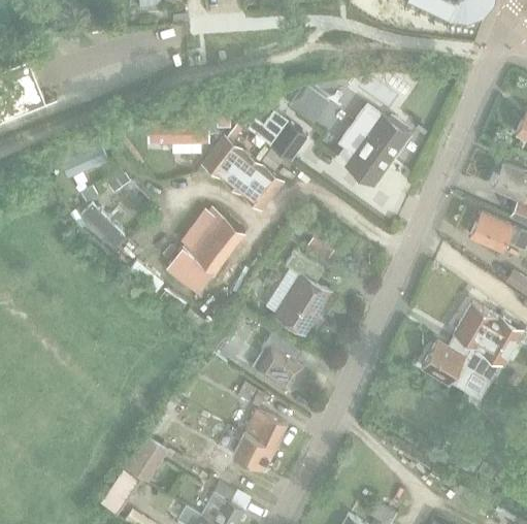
[(407,0),(407,2),(450,22),(467,25),(483,19),(493,6),(494,0),(407,0)]
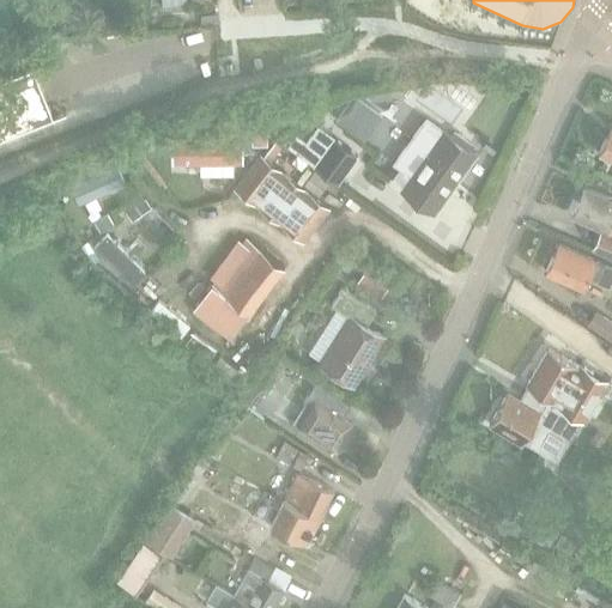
[(32,67),(0,79),(0,138),(52,117),(32,67)]
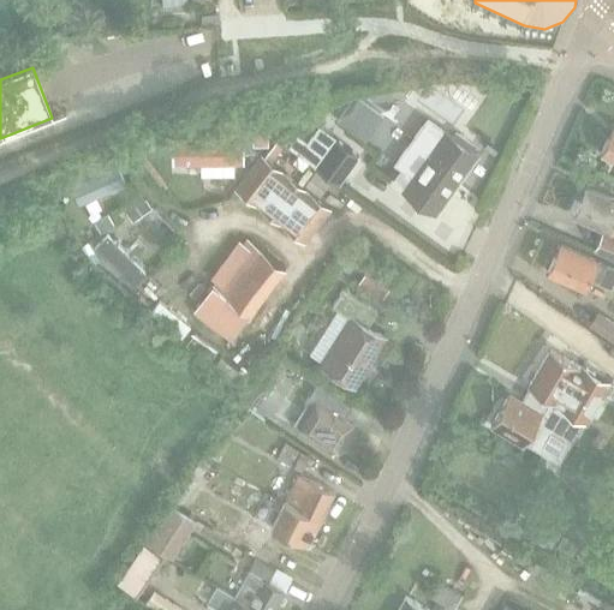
[(490,91),(481,105),(493,113),(502,100),(490,91)]
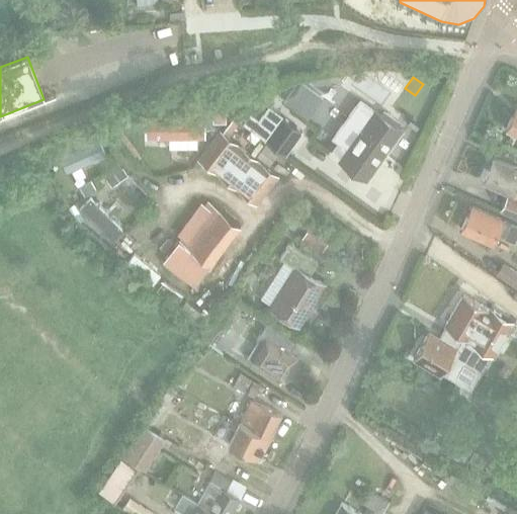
[(383,112),(381,115),(366,105),(329,157),(367,184),(405,133),(397,126),(399,123),(383,112)]
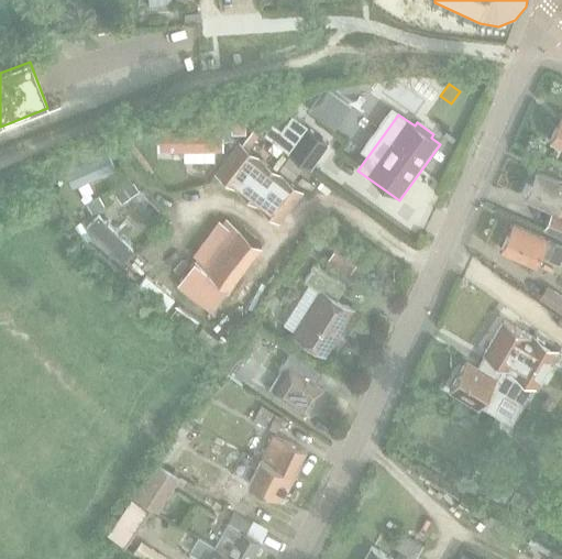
[(561,119),(550,144),(561,150),(561,119)]
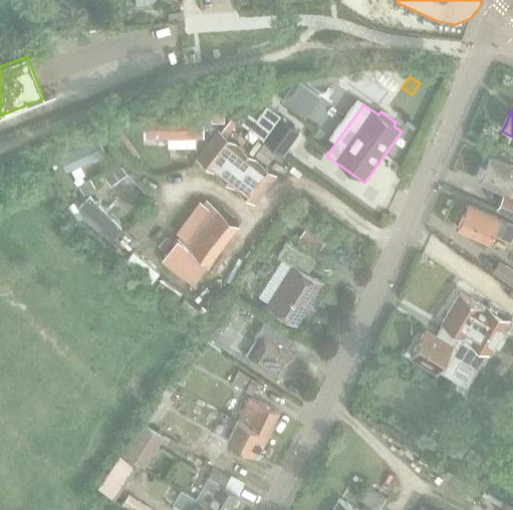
[(187,116),(154,117),(154,130),(187,130),(187,116)]
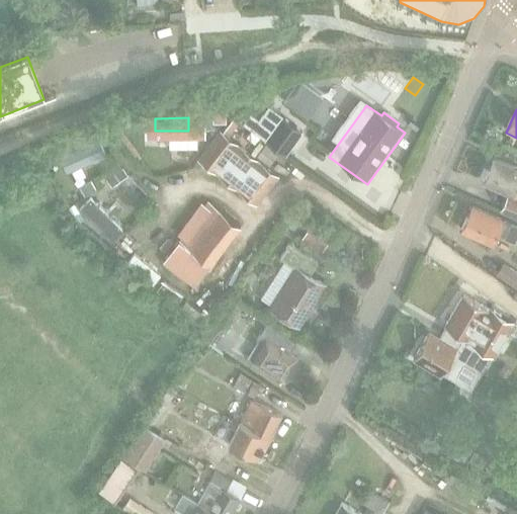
[(264,144),(286,159),(304,134),(282,118),(264,144)]
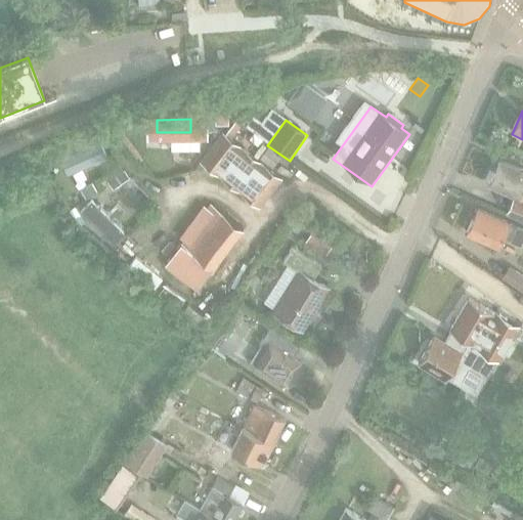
[(200,165),(258,210),(279,183),(221,137),(200,165)]
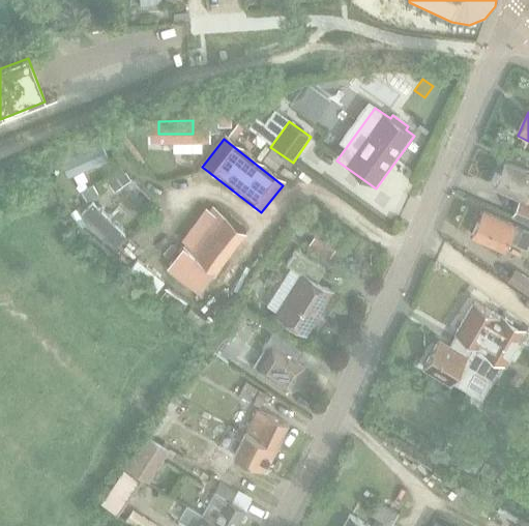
[(97,148),(65,163),(69,173),(101,158),(97,148)]
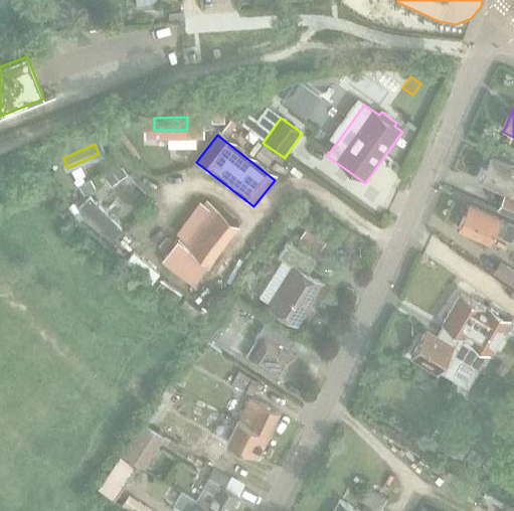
[(513,170),(491,159),(480,184),(504,195),(497,211),(513,219),(513,170)]
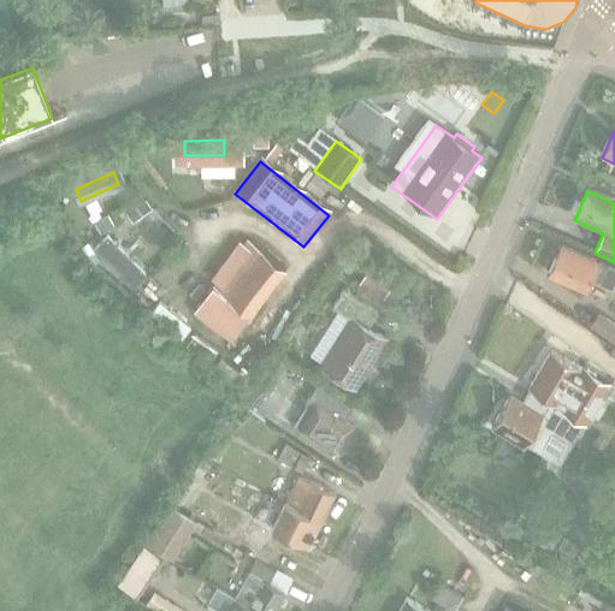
[(94,253),(132,289),(146,276),(108,238),(94,253)]
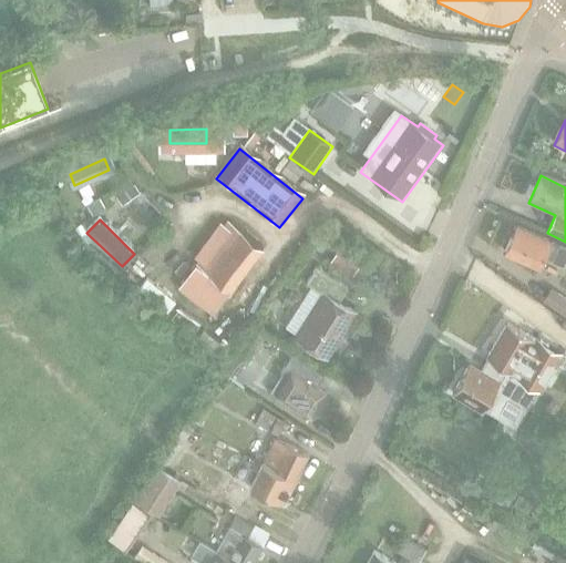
[(213,317),(264,251),(228,223),(225,227),(220,224),(195,259),(198,263),(178,290),(213,317)]
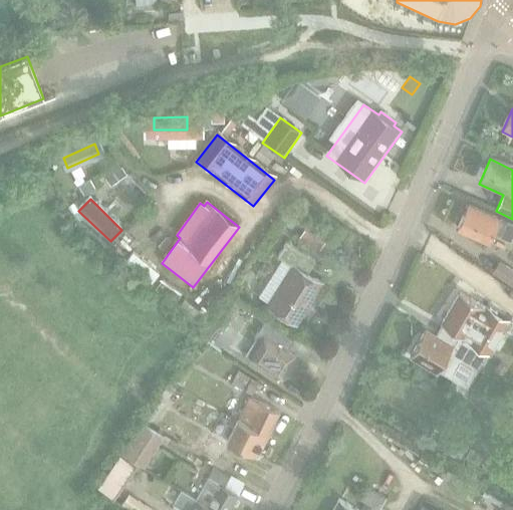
[(500,239),(511,244),(512,240),(512,226),(468,206),(458,231),(489,245),(495,232),(502,235),(500,239)]
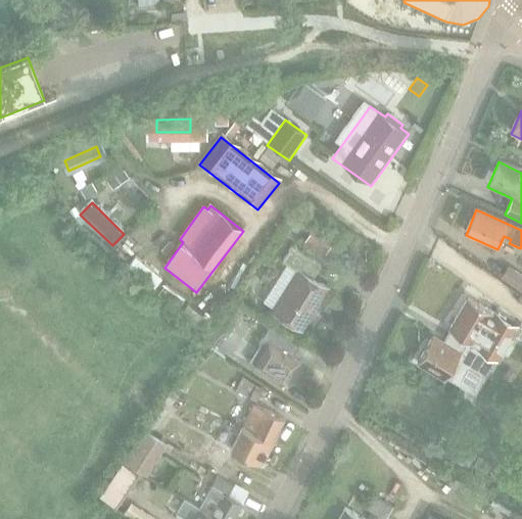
[(273,313),(301,331),(328,290),(313,281),(321,268),(292,249),(283,264),(298,273),(273,313)]
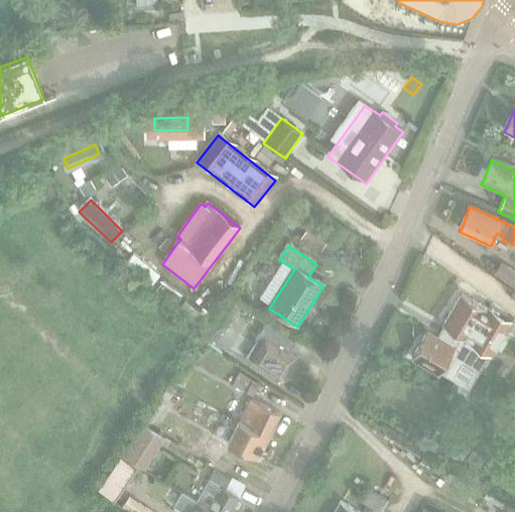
[(494,275),(514,289),(514,271),(502,263),(494,275)]
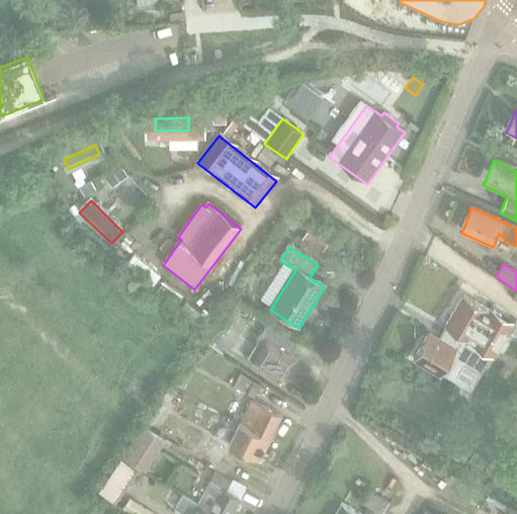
[(478,345),(484,349),(502,324),(466,300),(449,326),(465,337),(457,351),(470,358),(478,345)]
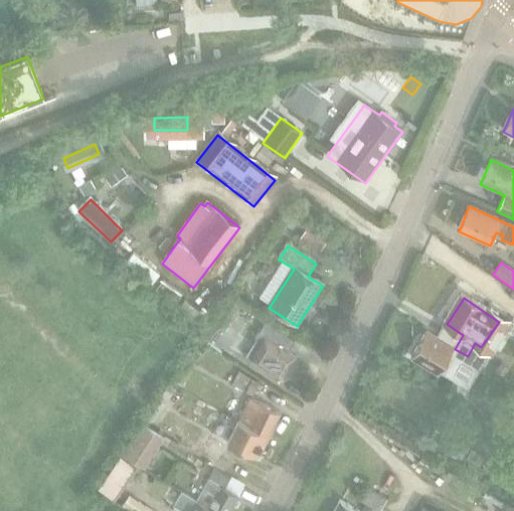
[(218,330),(224,334),(242,308),(228,299),(200,341),(207,345),(218,330)]
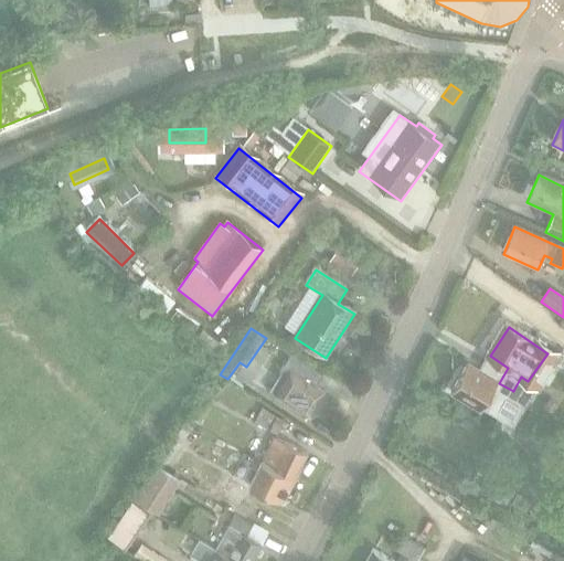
[(270,394),(308,417),(322,393),(316,389),(323,377),(291,356),(279,374),(282,376),(270,394)]
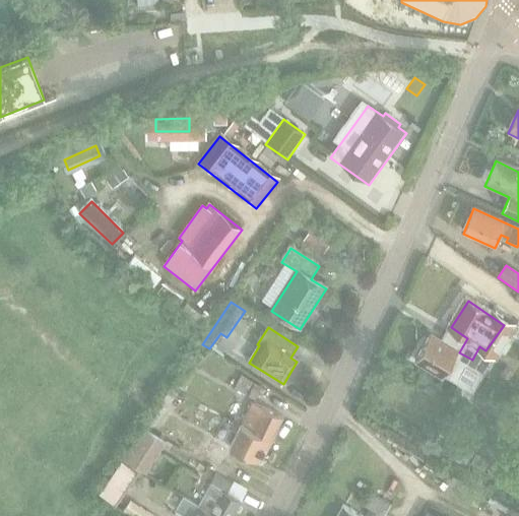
[(451,371),(458,375),(467,361),(432,339),(416,365),(444,382),(451,371)]
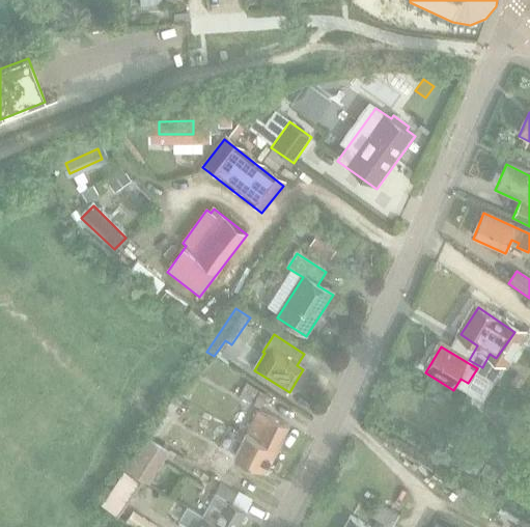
[(239,400),(250,407),(258,391),(247,385),(239,400)]
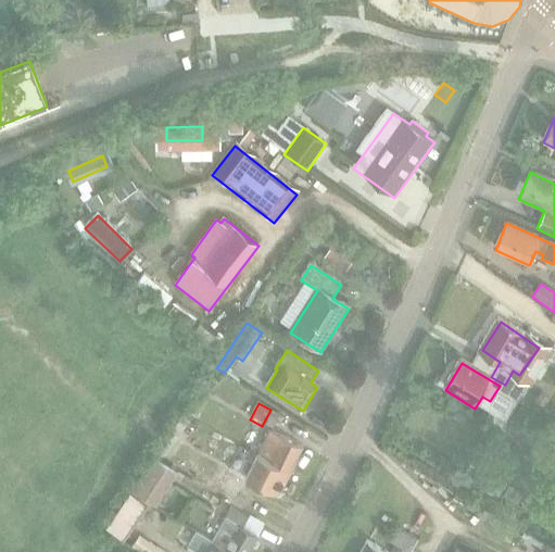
[(155,458),(164,463),(179,440),(171,435),(155,458)]
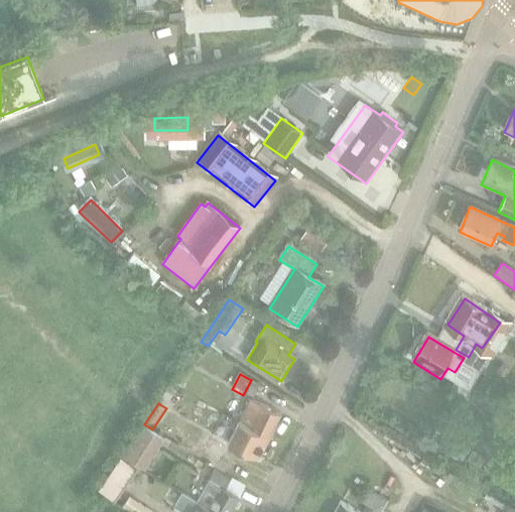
[(240,427),(268,441),(279,418),(251,405),(240,427)]
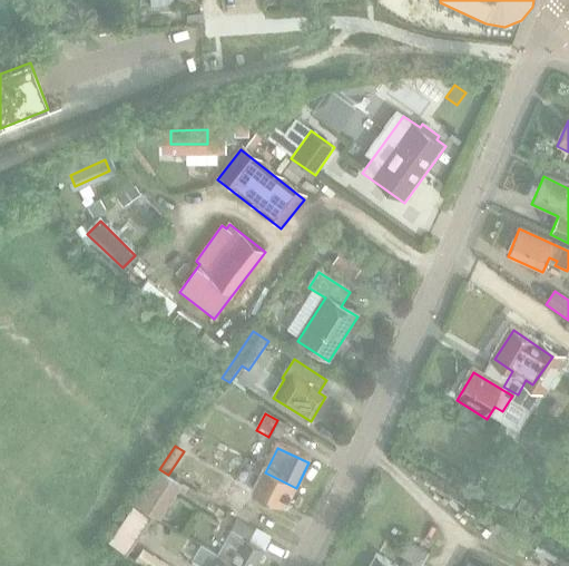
[(137,506),(160,521),(183,486),(159,471),(137,506)]
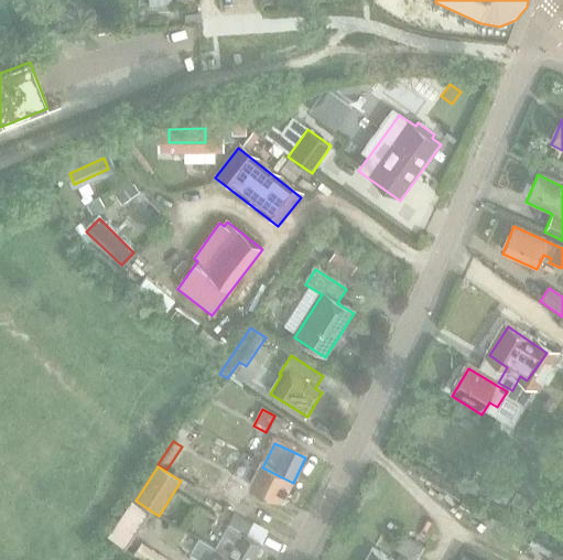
[(282,506),(293,483),(262,467),(251,492),(282,506)]
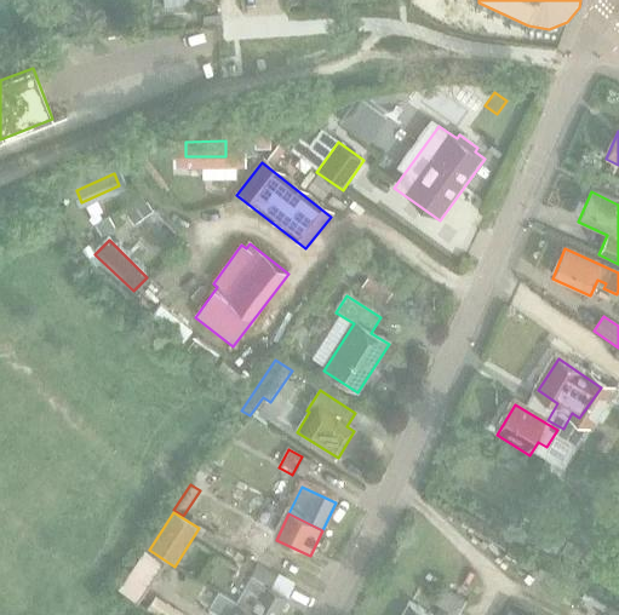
[(118,592),(138,607),(166,567),(145,552),(118,592)]
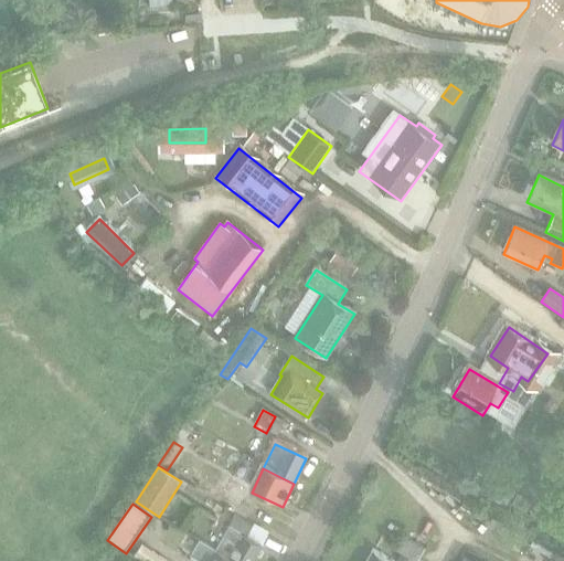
[(221,557),(227,560),(254,560),(262,548),(246,539),(252,529),(233,519),(214,551),(200,543),(199,544),(221,557)]
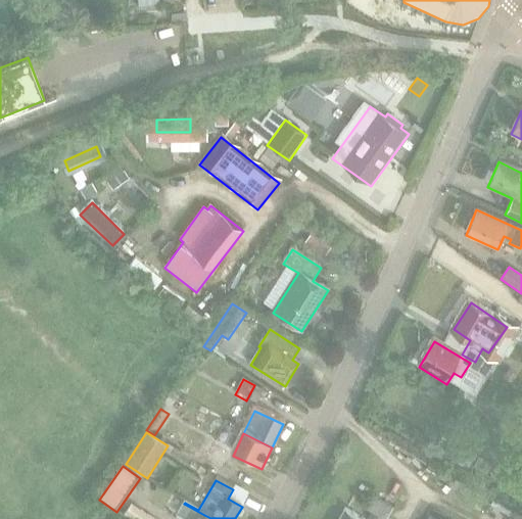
[(366,511),(379,518),(388,518),(393,509),(373,498),(366,511)]
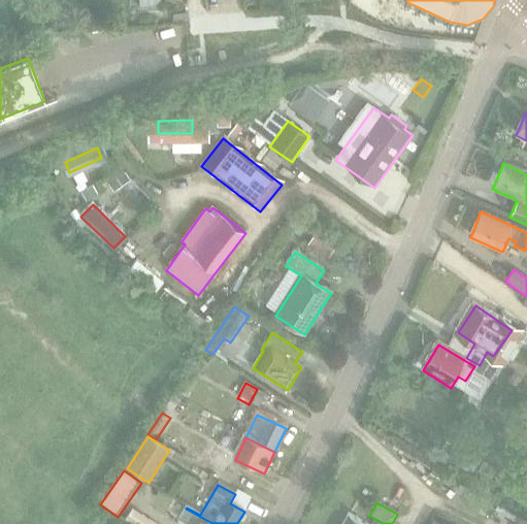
[(212,523),(206,520),(186,509),(178,522),(180,523),(212,523)]
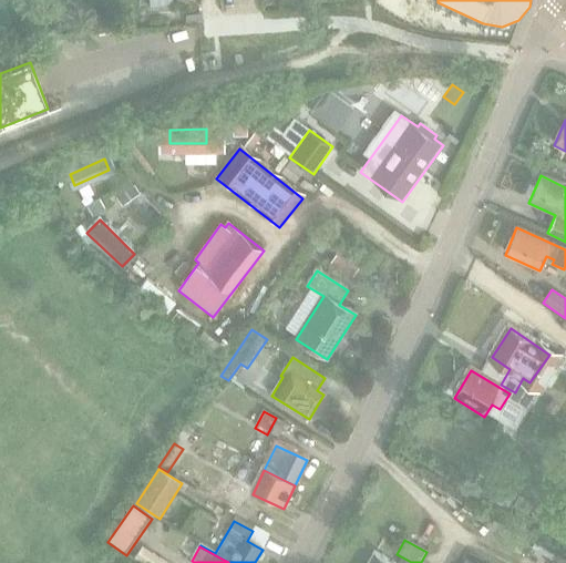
[(134,561),(136,562),(164,562),(143,548),(134,561)]
